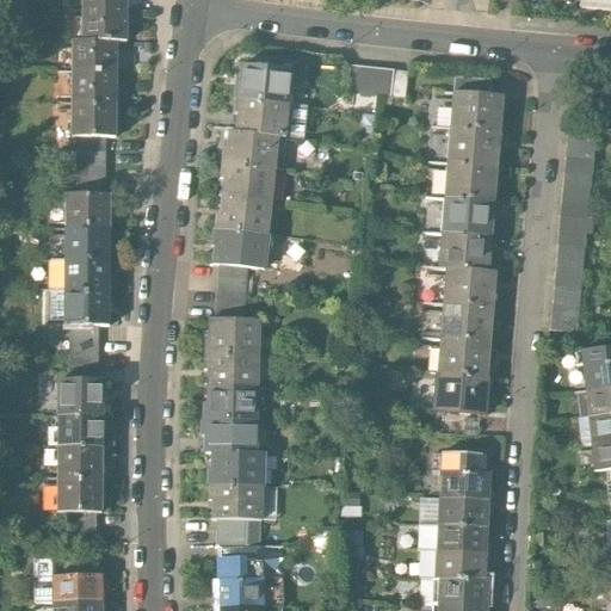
[(84,0),(84,30),(122,31),(131,31),(131,0),(84,0)]
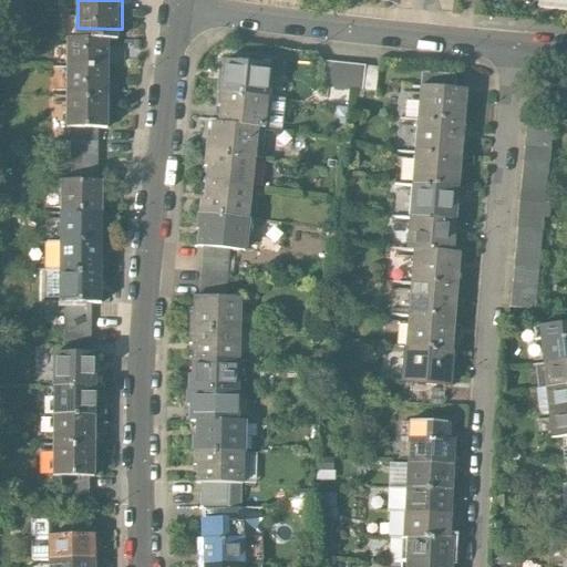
[(566,10),(566,0),(521,0),(521,6),(566,10)]
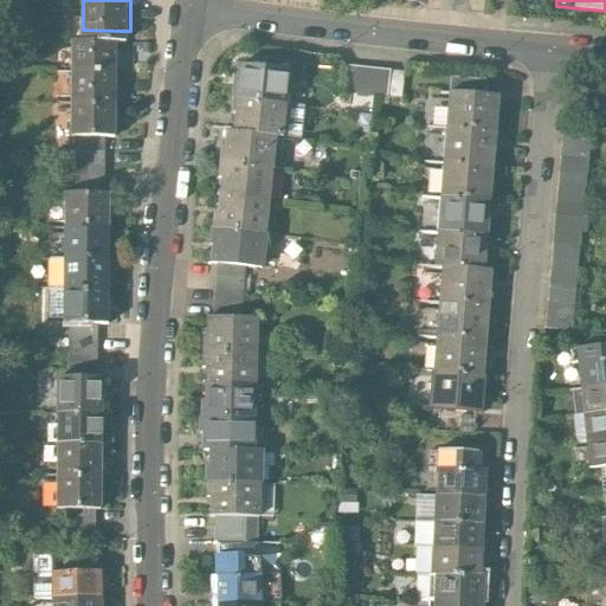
[(73,30),(72,64),(120,64),(121,31),(83,30),(73,30)]
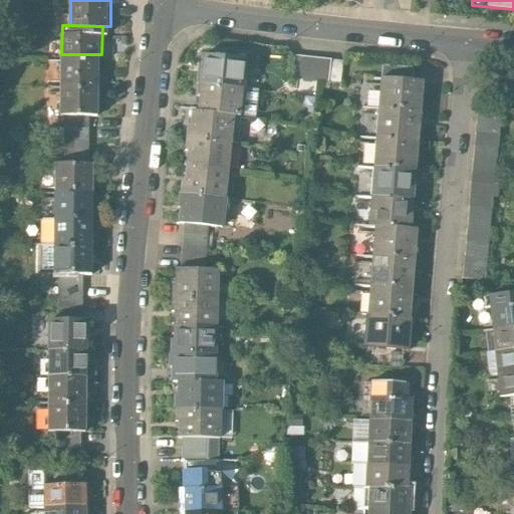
[(245,81),(248,53),(203,48),(200,76),(245,81)]
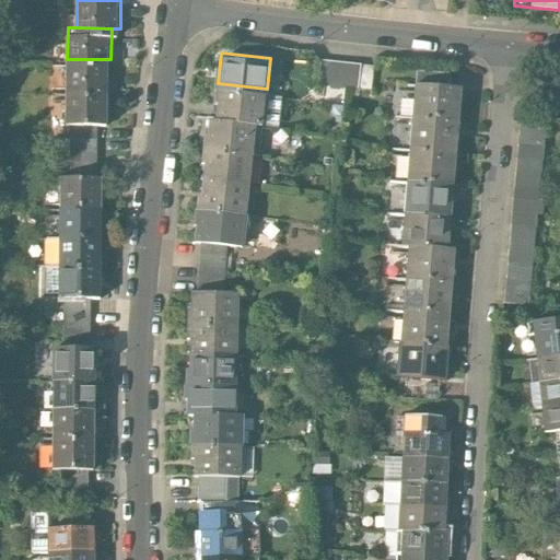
[(67,59),(67,89),(111,89),(111,59),(67,59)]
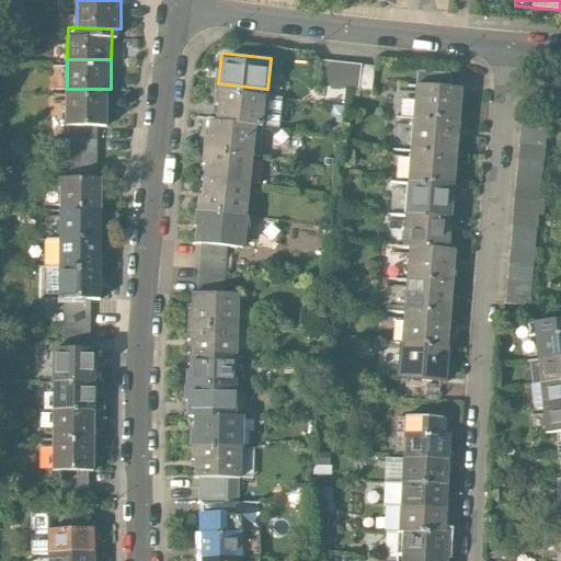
[(328,63),(321,61),(319,86),(329,87),(344,89),(370,91),(374,68),(367,67),(354,66),(341,64),(328,63)]
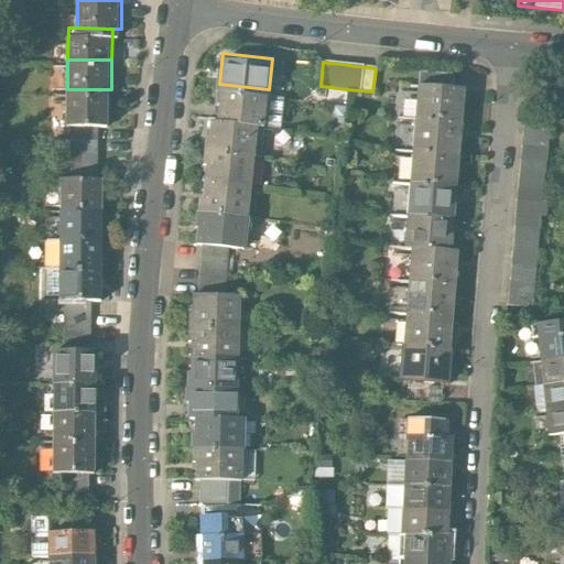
[(266,120),(269,89),(219,84),(215,115),(266,120)]
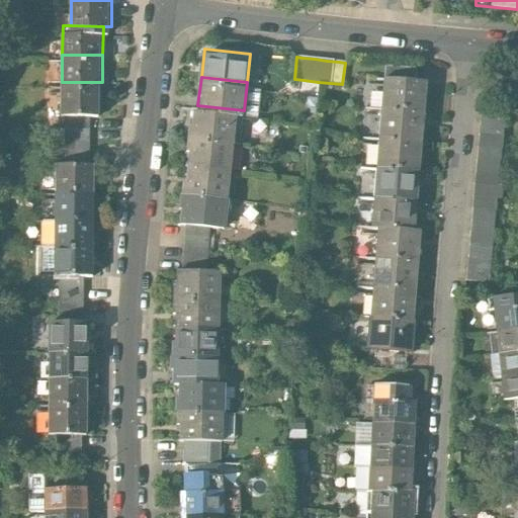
[(423,112),(426,83),(384,79),(381,109),(423,112)]
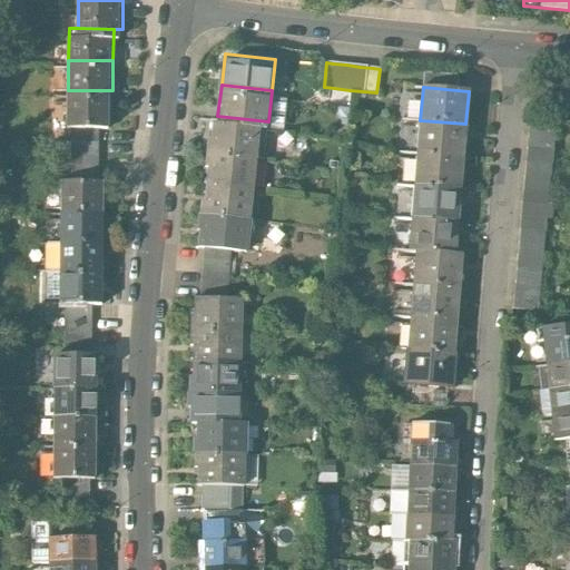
[(332,106),(349,108),(350,90),(334,88),(332,106)]
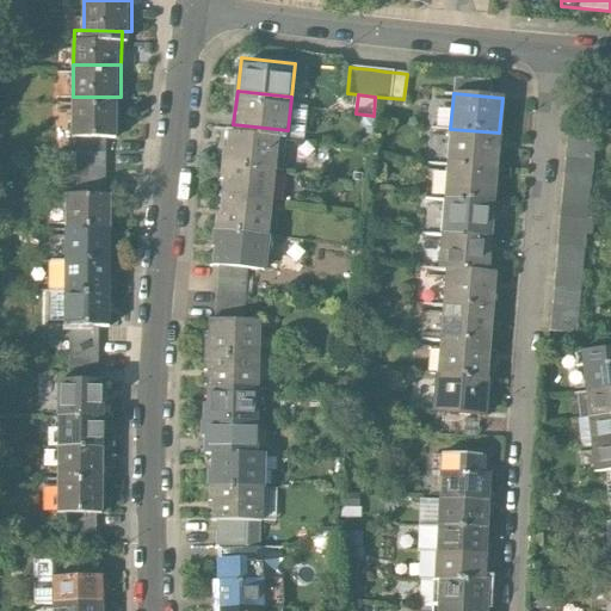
[(73,97),(73,129),(121,130),(121,97),(73,97)]
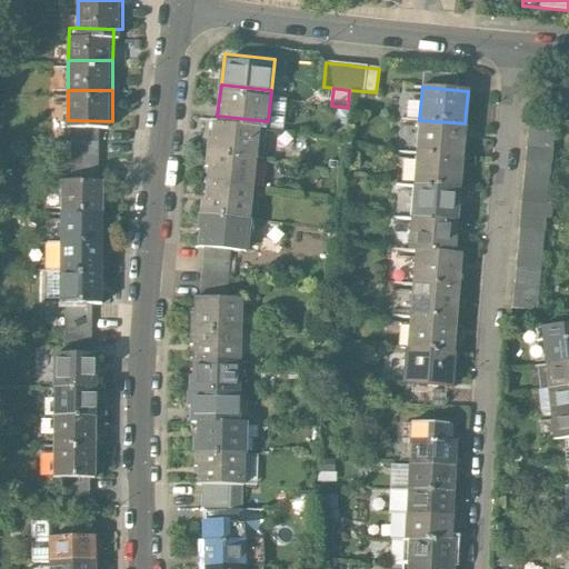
[(555,112),(530,110),(529,117),(528,129),(527,142),(526,157),(525,170),(523,183),(522,196),(521,209),(519,223),(518,236),(517,250),(516,263),(515,276),(513,289),(512,301),(511,309),(537,311),(546,219),(550,219),(551,206),(547,206),(555,112)]
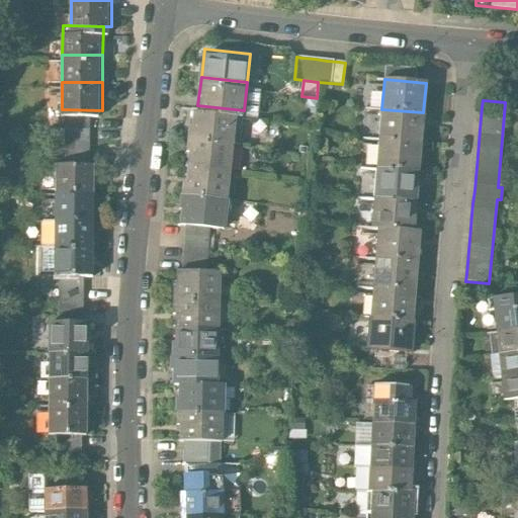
[(240,139),(244,110),(197,105),(194,134),(240,139)]
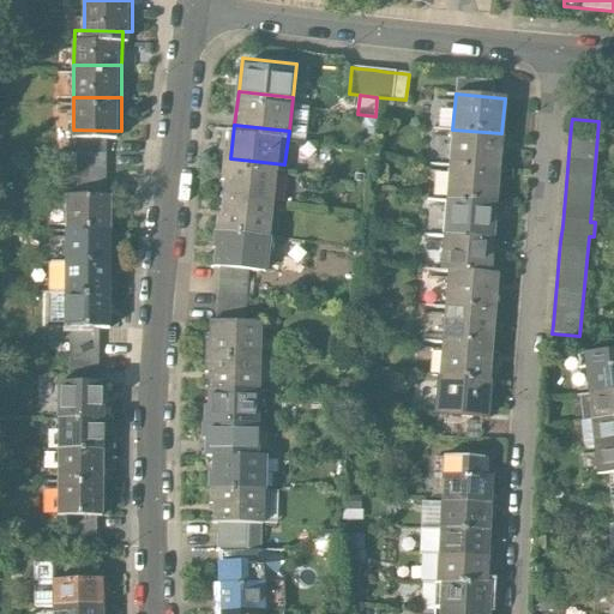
[(499,169),(501,133),(452,130),(450,166),(499,169)]
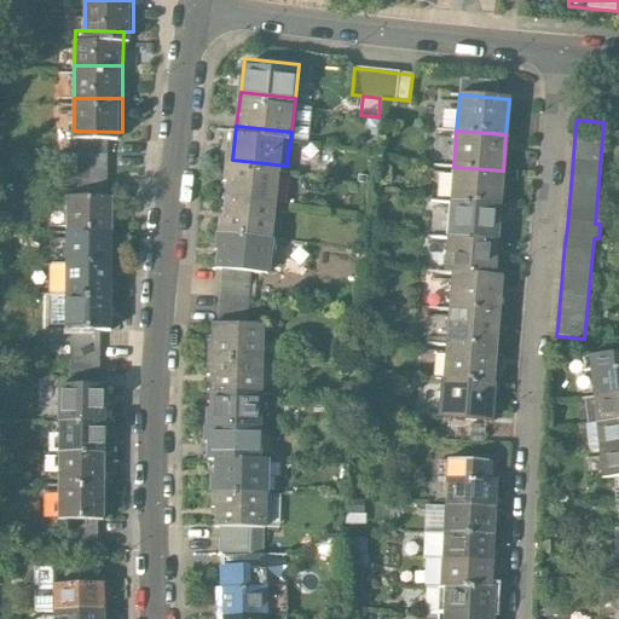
[(283,200),(287,166),(232,160),(227,194),(283,200)]
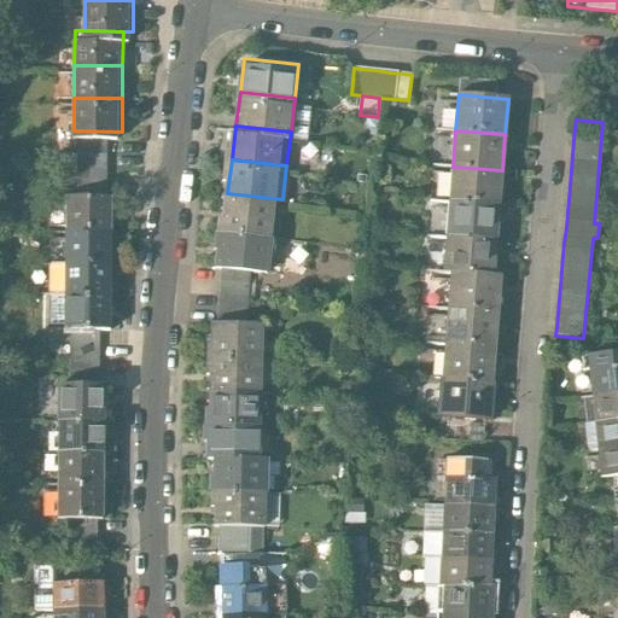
[(499,205),(502,170),(453,167),(449,202),(499,205)]
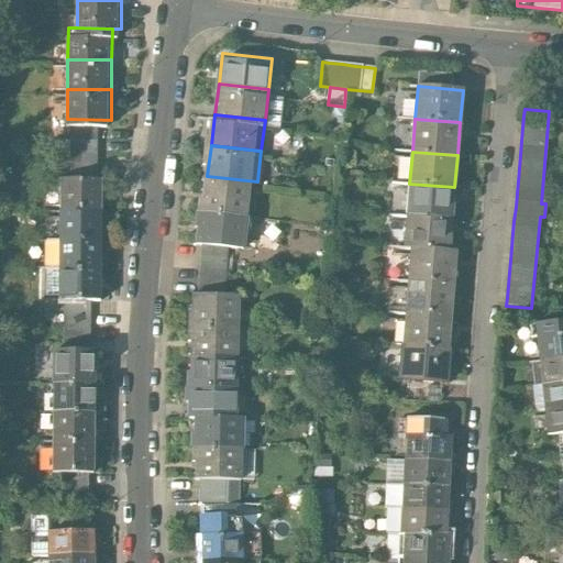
[(106,203),(106,174),(62,173),(62,202),(106,203)]
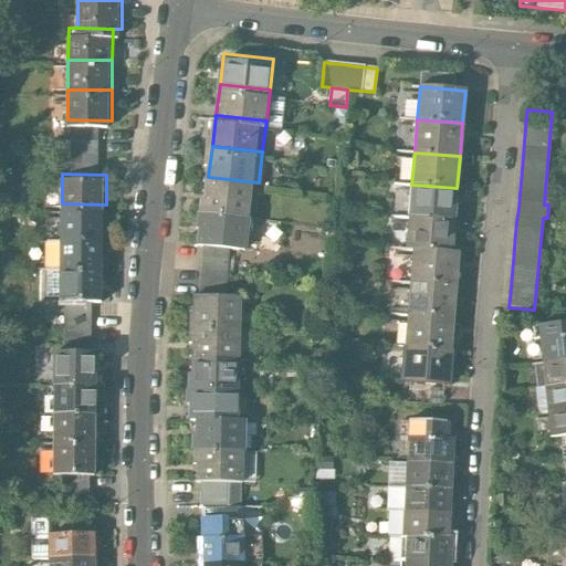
[(254,213),(259,182),(208,177),(205,208),(254,213)]
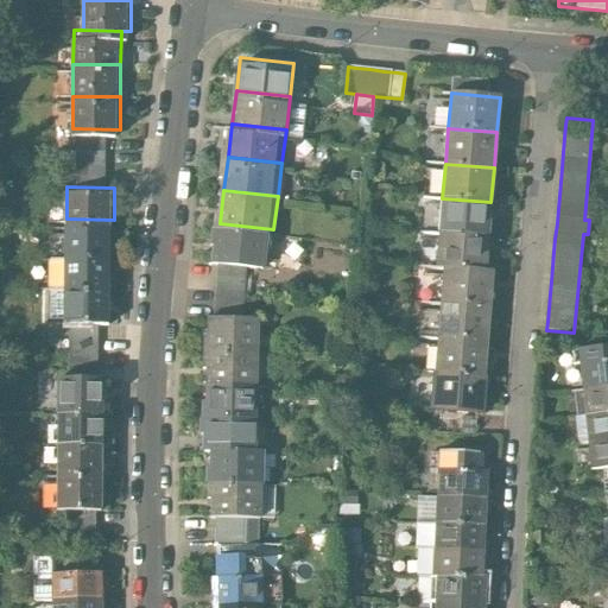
[(488,238),(491,202),(442,198),(438,233),(488,238)]
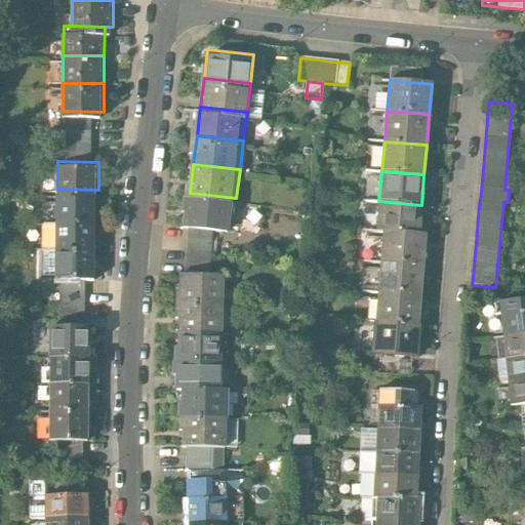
[(97,217),(98,190),(57,189),(57,216),(97,217)]
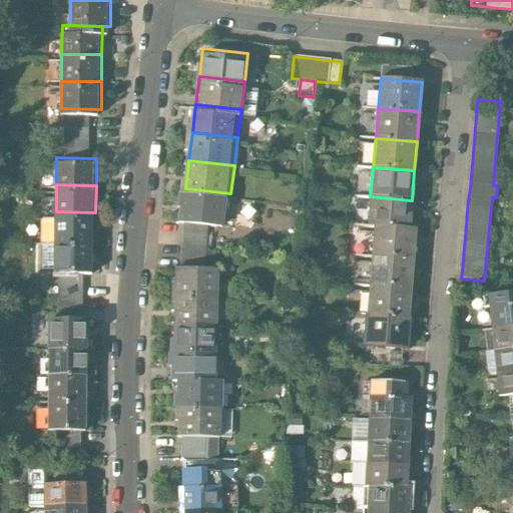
[(227,221),(230,193),(185,188),(182,216),(227,221)]
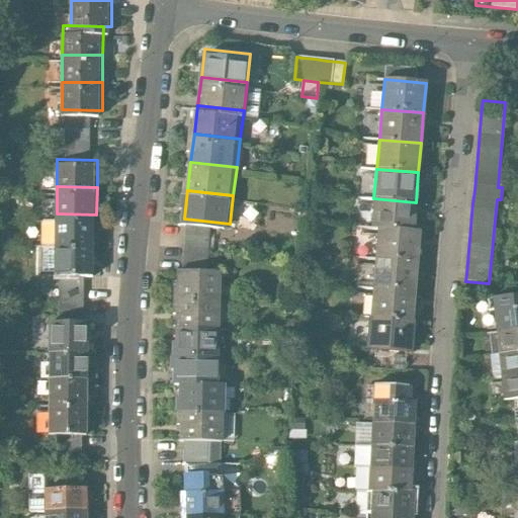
[(413,232),(416,202),(373,198),(371,229),(378,229),(413,232)]
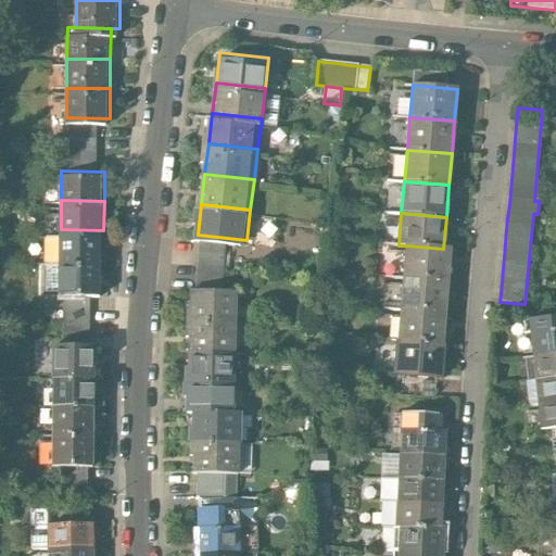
[(103,260),(103,230),(61,229),(60,258),(103,260)]
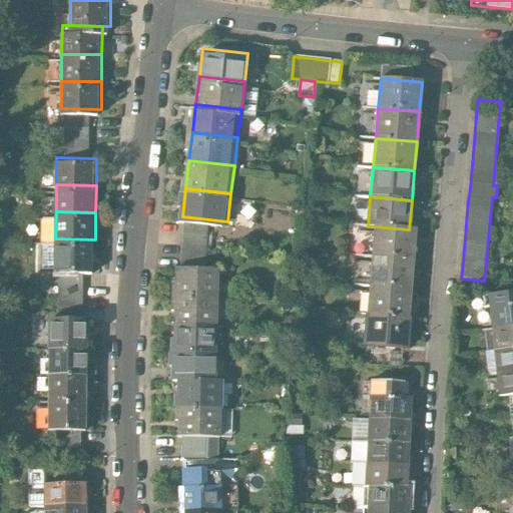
[(414,260),(416,230),(409,229),(375,226),(373,257),(414,260)]
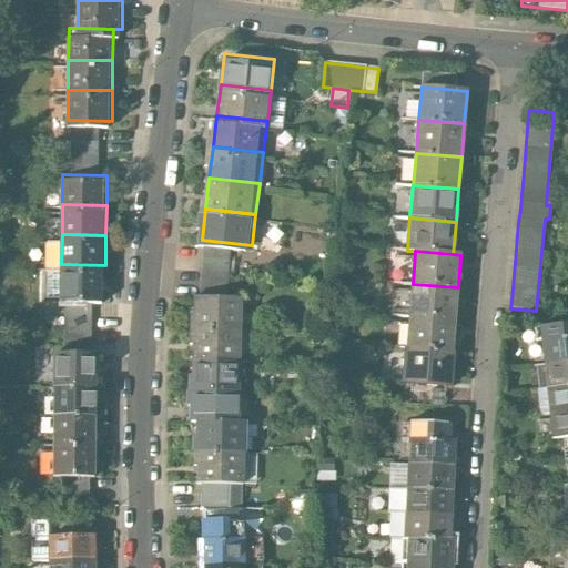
[(105,295),(105,265),(61,264),(61,295),(105,295)]
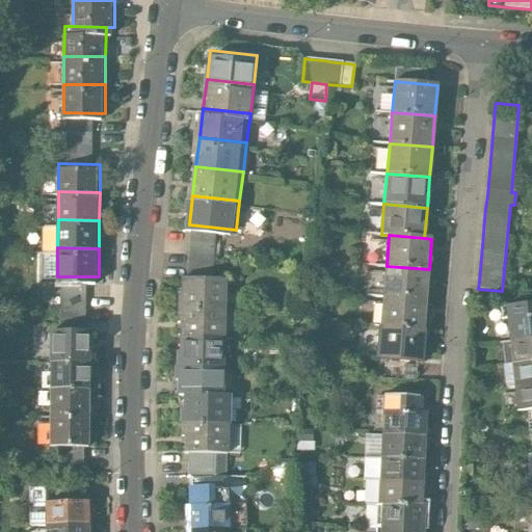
[(426,299),(429,269),(387,266),(383,296),(426,299)]
